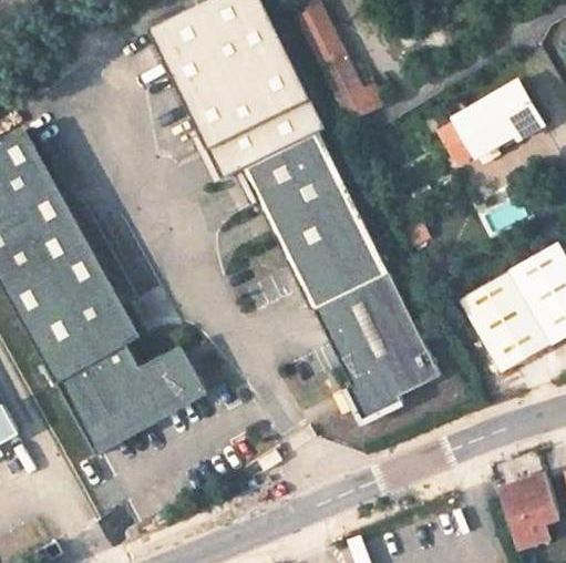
[(337,59),(343,55),(320,8),(310,12),(304,0),(300,0),(291,4),(348,124),(364,116),(337,59)]
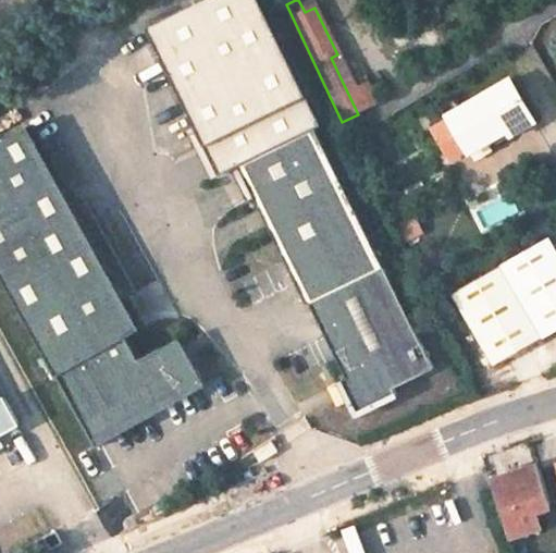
[(511,82),(446,119),(467,157),(509,134),(507,127),(530,115),(511,82)]
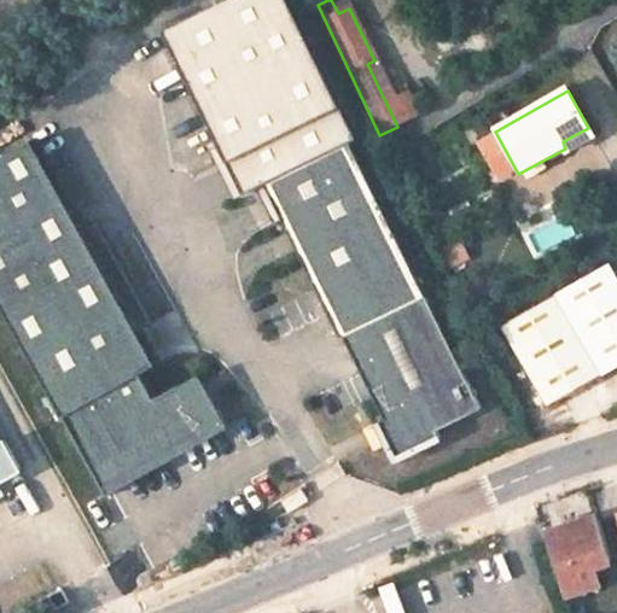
[(568,153),(595,139),(588,128),(563,141),(565,149),(568,153)]
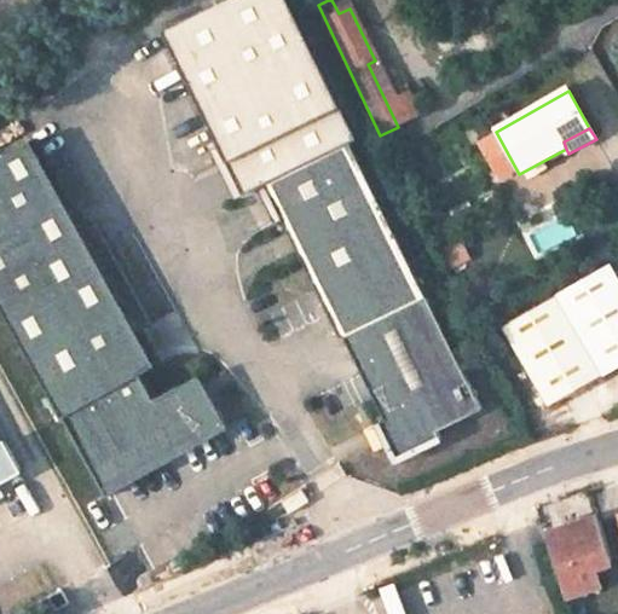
[(152,363),(24,139),(0,152),(0,313),(100,488),(201,430),(173,383),(151,397),(137,372),(152,363)]
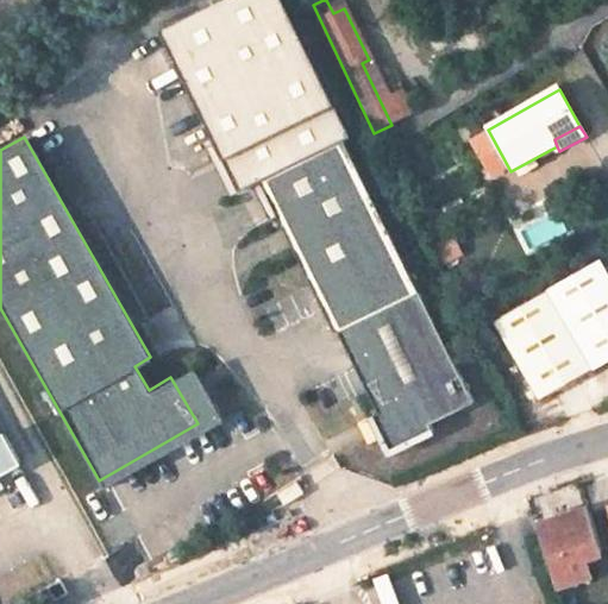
[(337,332),(374,414),(367,417),(384,454),(428,434),(426,427),(470,406),(348,140),(263,180),(314,291),(323,288),(342,329),(337,332)]
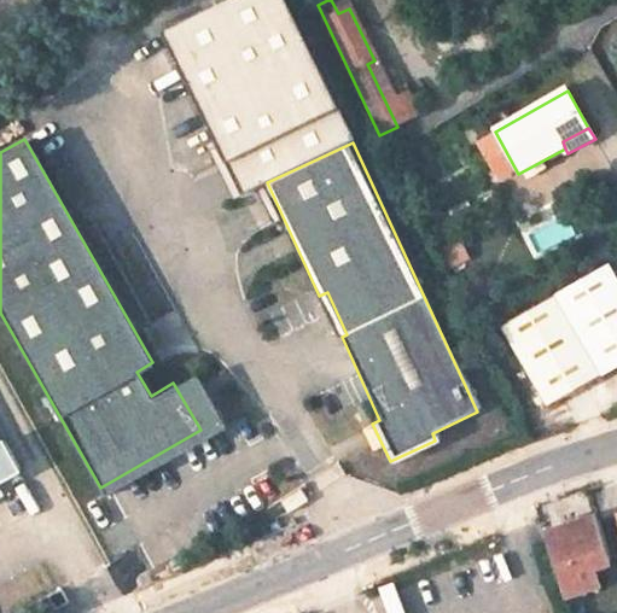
[(496,325),(505,339),(558,310),(615,280),(606,266),(496,325)]
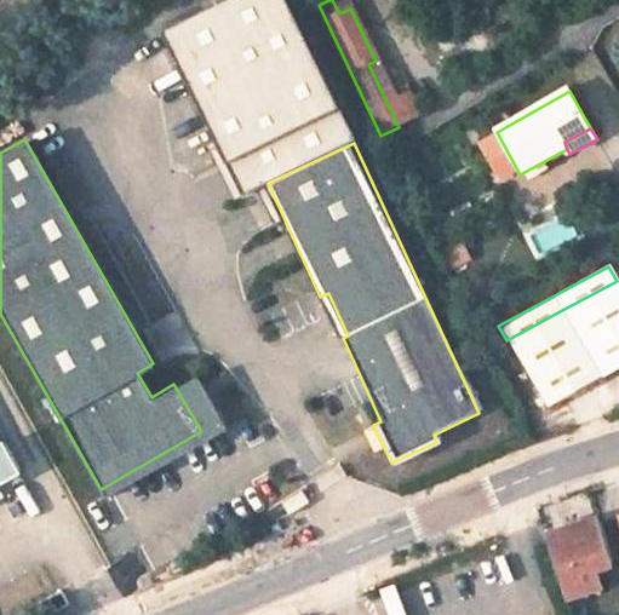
[(545,409),(600,380),(618,368),(618,285),(617,281),(560,311),(506,340),(545,409)]
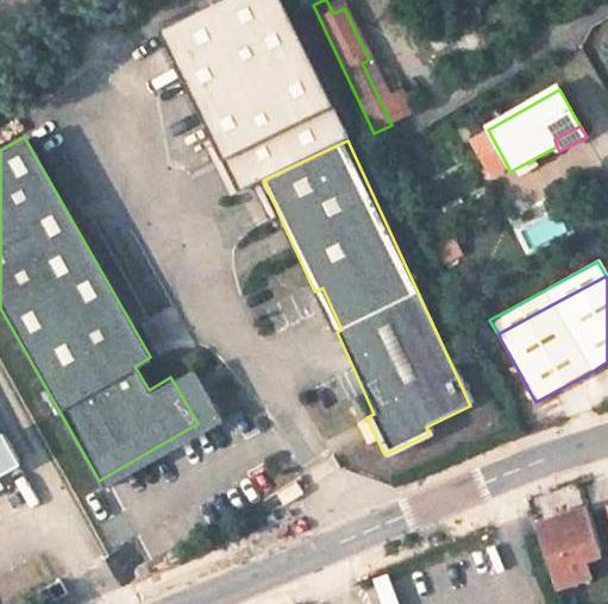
[(342,329),(323,288),(314,291),(333,333),(337,332),(342,329)]
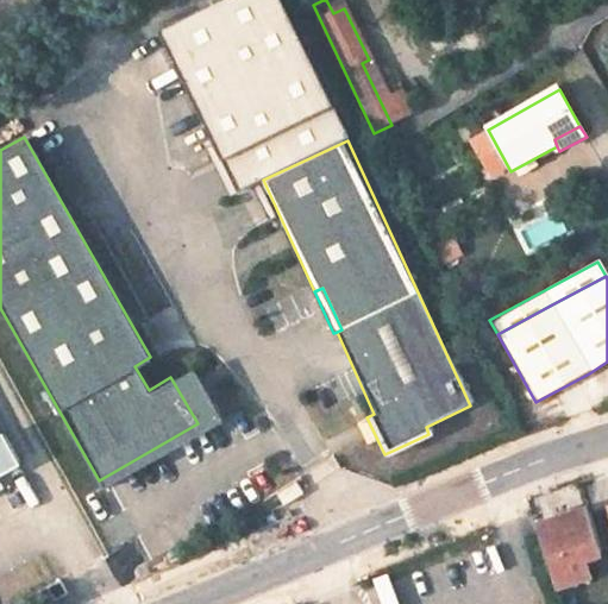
[(0,466),(11,460),(0,440),(0,466)]
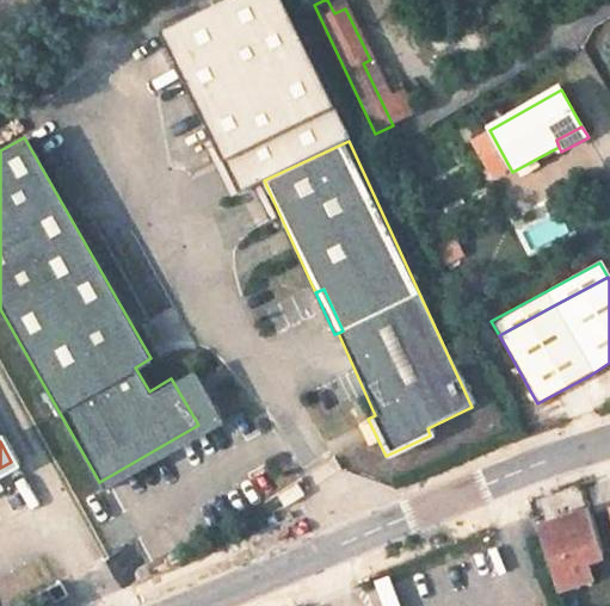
[(302,494),(295,483),(276,495),(283,506),(302,494)]
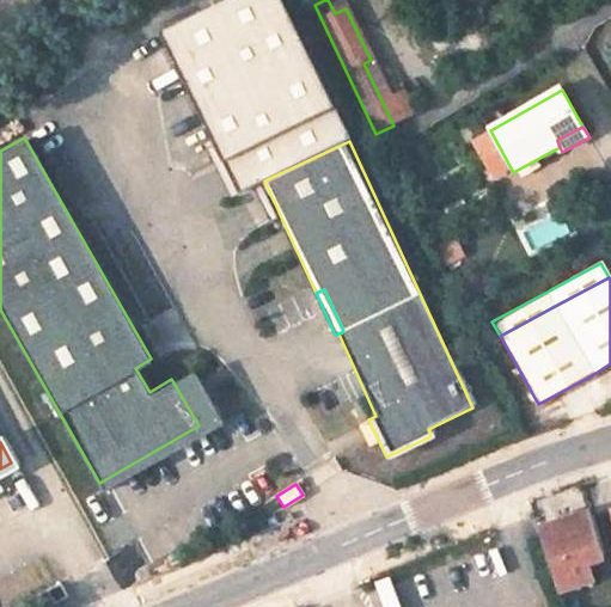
[(560,523),(543,528),(563,592),(594,582),(588,565),(605,560),(590,515),(573,520),(572,514),(558,517),(560,523)]
